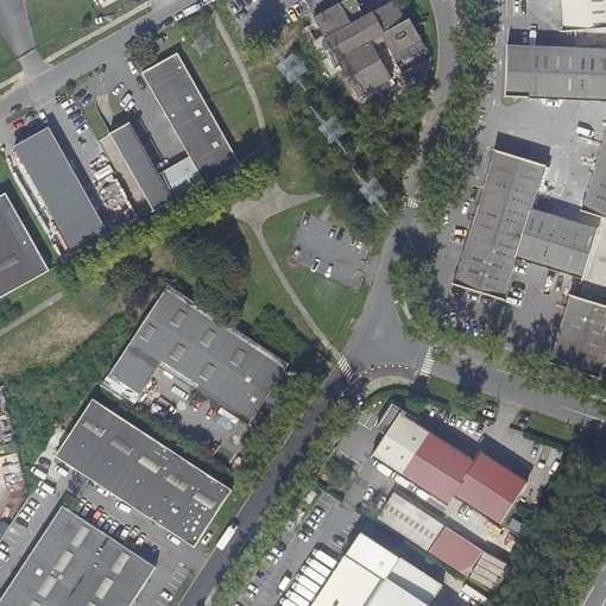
[(309,40),(329,76),(342,69),(360,101),(393,82),(377,51),(387,45),(391,54),(420,37),(409,17),(403,19),(392,0),(385,0),(364,12),(357,0),(341,0),(313,17),(322,33),(309,40)]
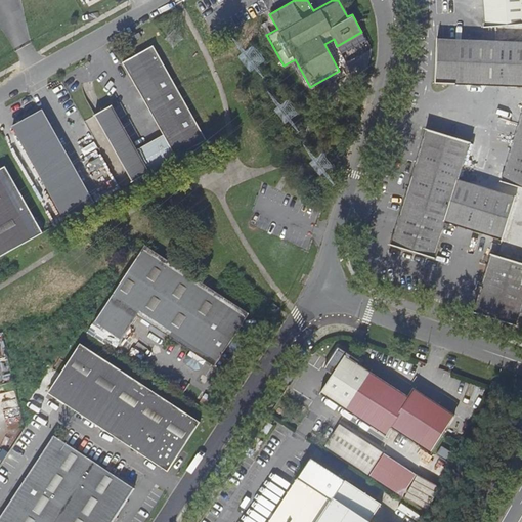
[(521,23),(521,0),(481,0),(484,26),(521,23)]
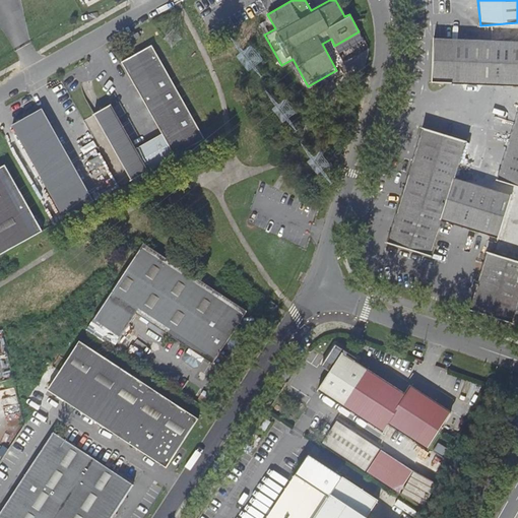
[(517,83),(517,41),(432,38),(430,80),(517,83)]
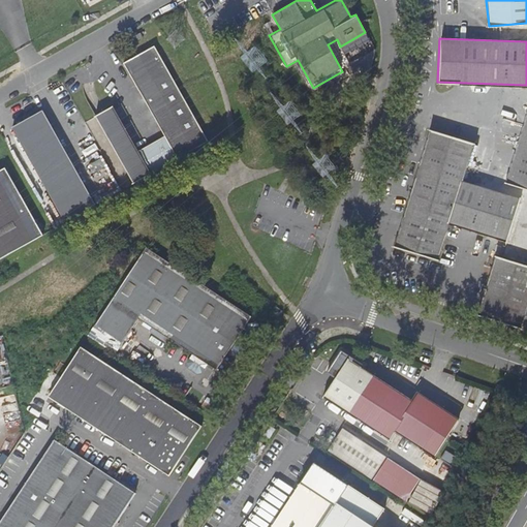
[(136,150),(149,173),(208,140),(154,44),(123,62),(164,134),(136,150)]
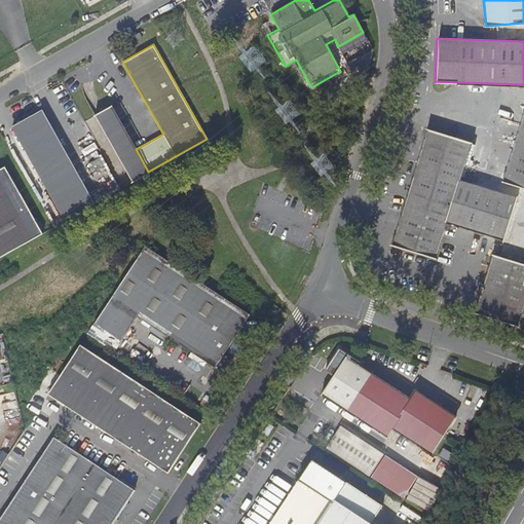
[(132,181),(148,172),(136,149),(110,104),(95,113),(132,181)]
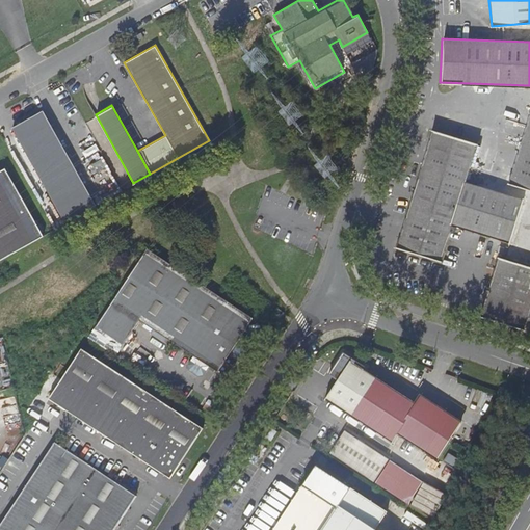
[(64,221),(95,205),(42,109),(11,127),(64,221)]
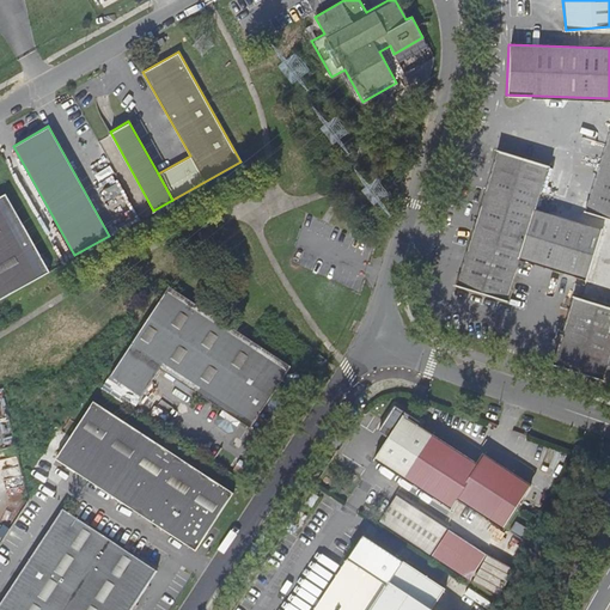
[(609,130),(586,209),(609,217),(609,130)]
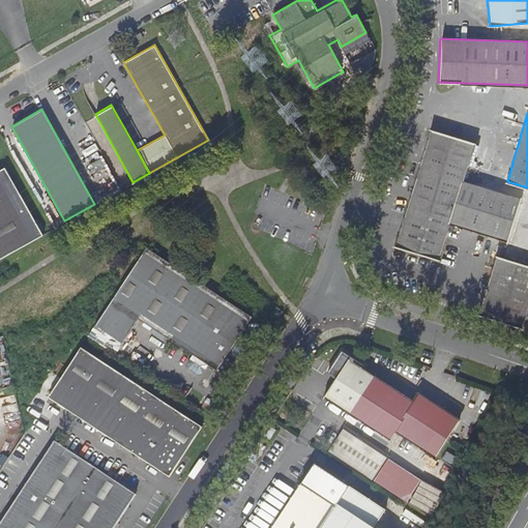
[(422,155),(464,168),(472,142),(431,129),(422,155)]
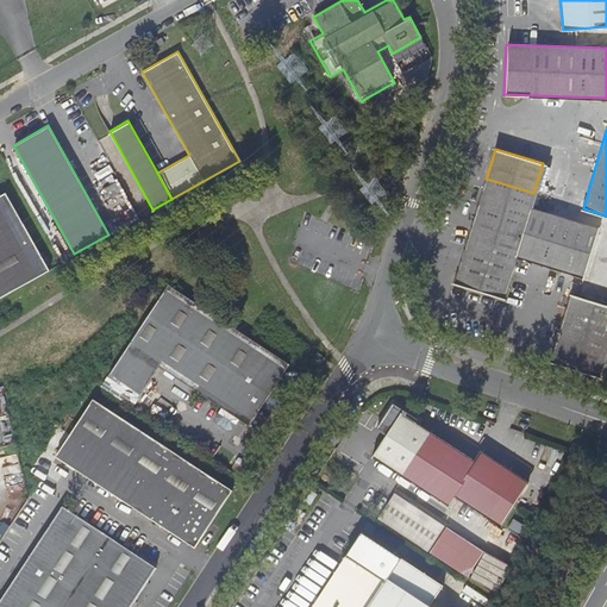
[(450,176),(445,191),(454,193),(458,179),(450,176)]
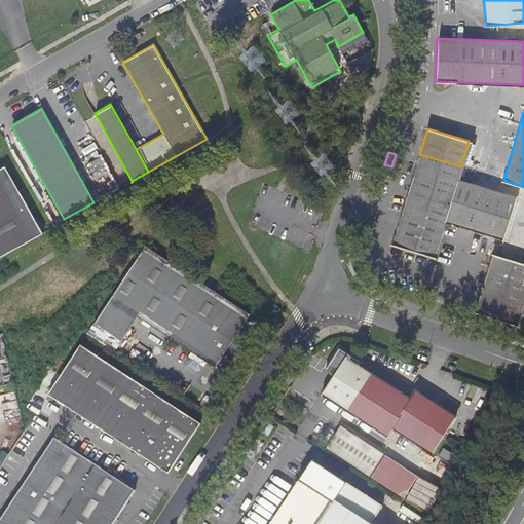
[(460,166),(419,154),(391,246),(432,258),(444,221),(501,238),(515,197),(456,179),(460,166)]
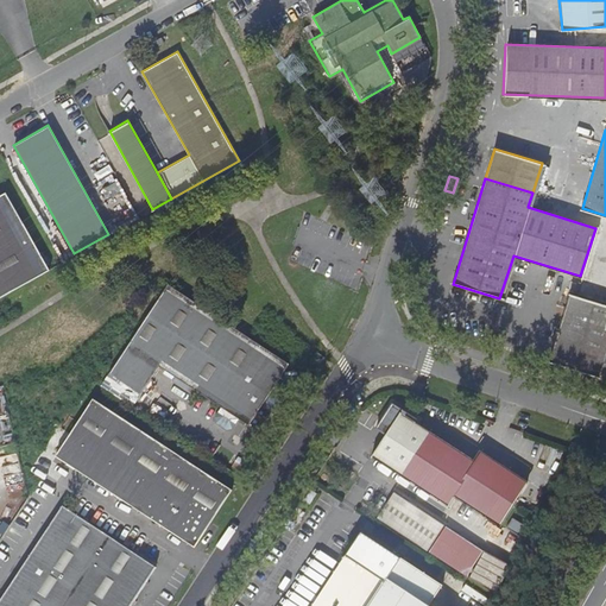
[(0,295),(18,284),(49,267),(5,190),(0,193),(0,295)]
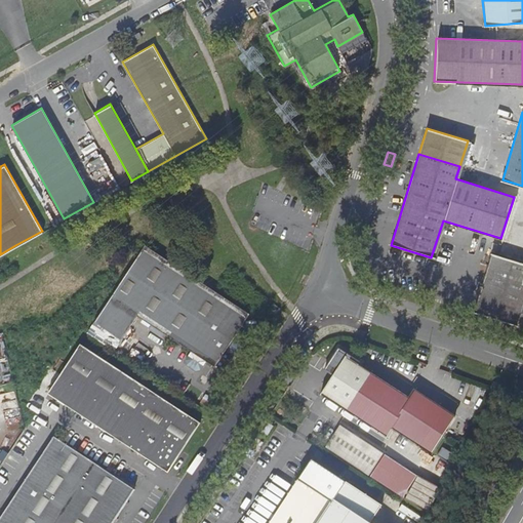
[(213,363),(247,314),(248,311),(145,242),(122,277),(94,319),(121,337),(136,313),(213,363)]
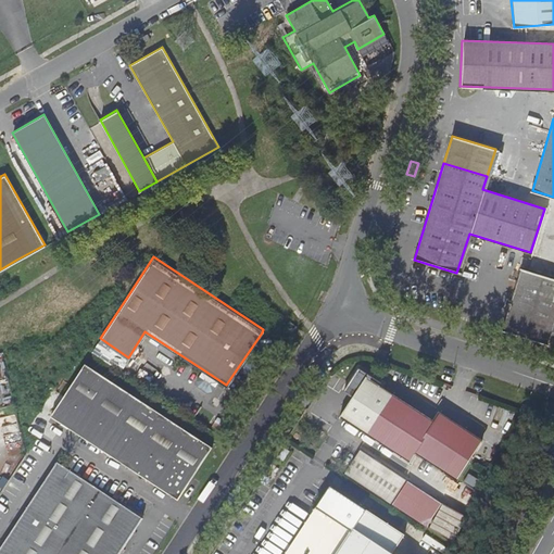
[(502,330),(545,343),(553,313),(553,278),(520,268),(502,330)]
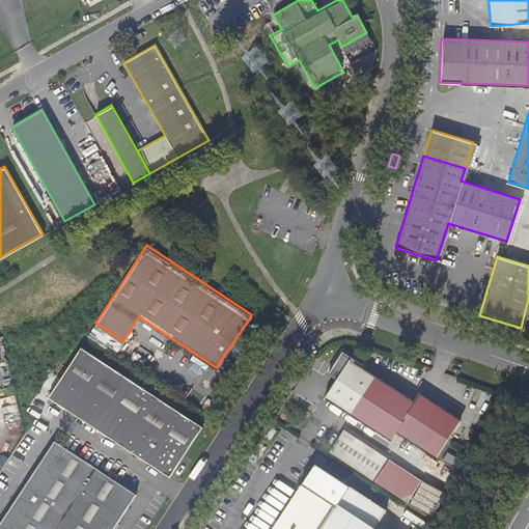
[(282,308),(276,304),(272,311),(277,315),(282,308)]
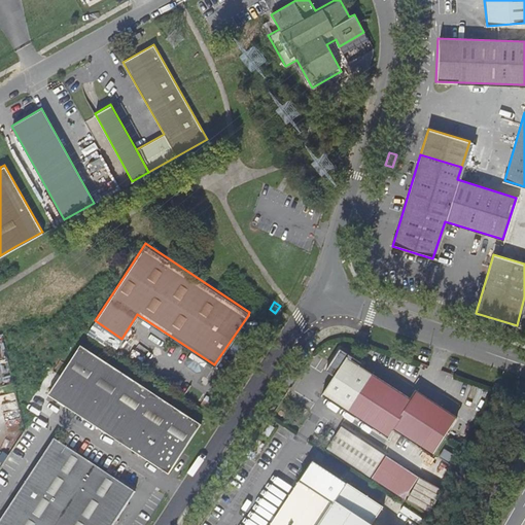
[(79,344),(47,393),(168,473),(200,423),(79,344)]
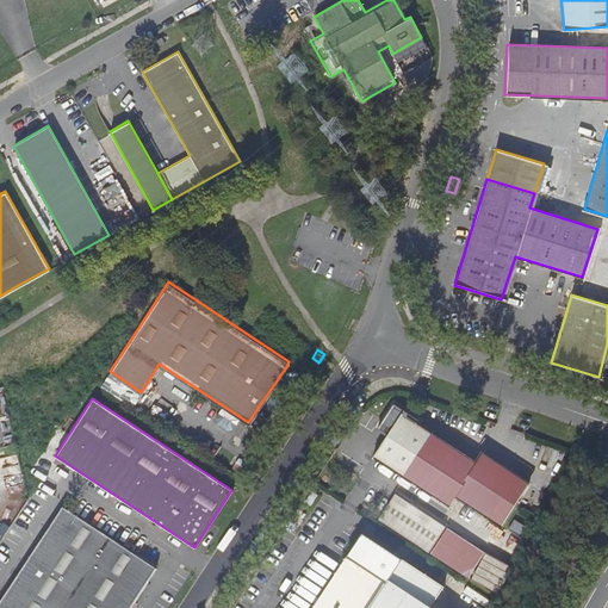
[(392,402),(376,427),(386,434),(373,454),(450,504),(456,495),(501,525),(527,484),(483,454),(477,463),(415,422),(417,419),(392,402)]
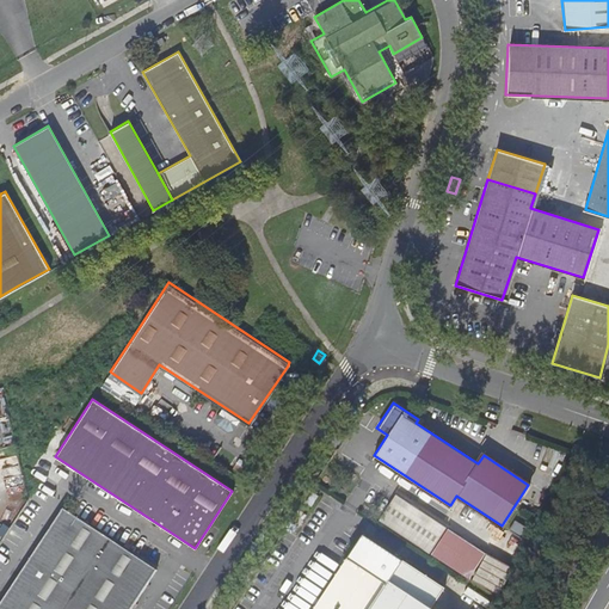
[(317,494),(312,490),(303,502),(309,505),(317,494)]
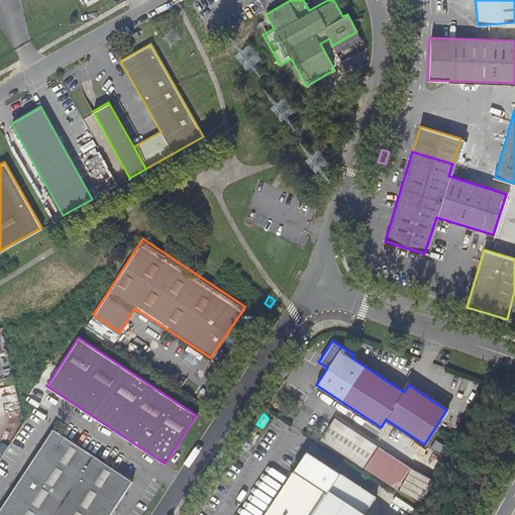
[(52,427),(0,506),(0,514),(108,514),(132,481),(52,427)]
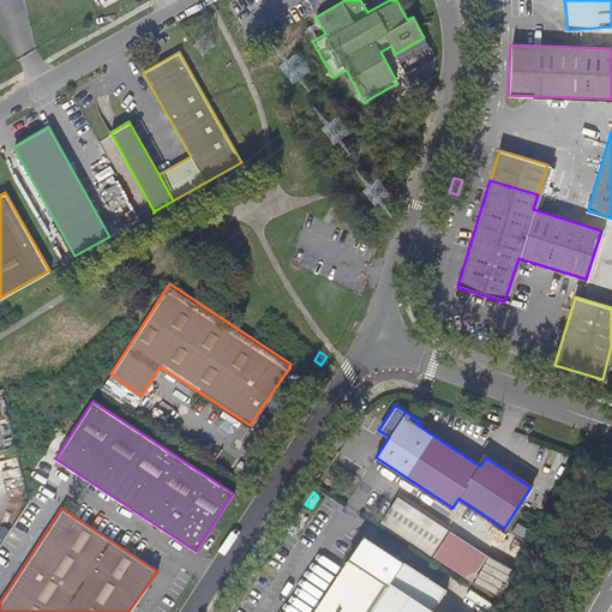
[(525,541),(532,532),(517,522),(511,532),(525,541)]
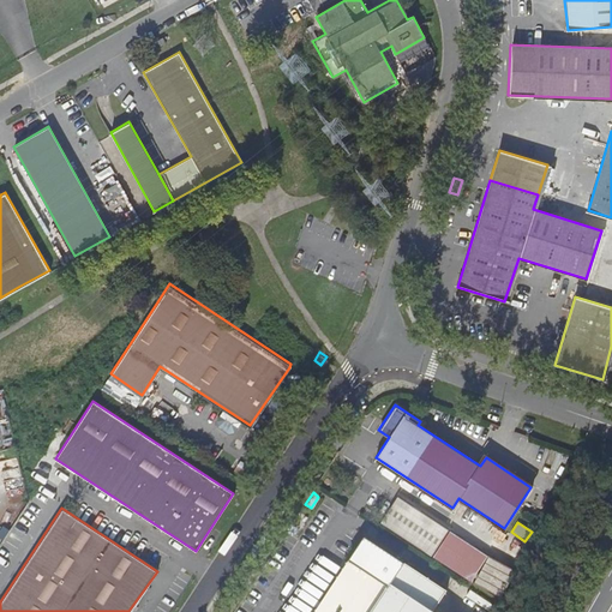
[(430,541),(436,533),(426,527),(420,535),(430,541)]
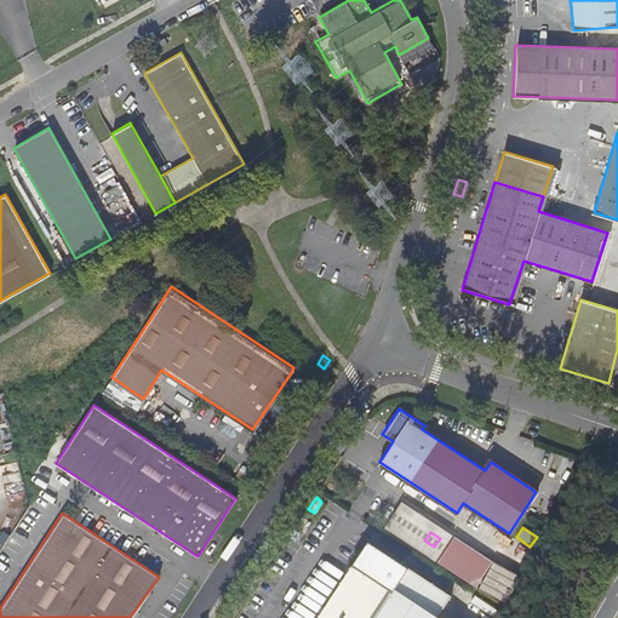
[(474,584),(492,558),(452,532),(435,560),(474,584)]
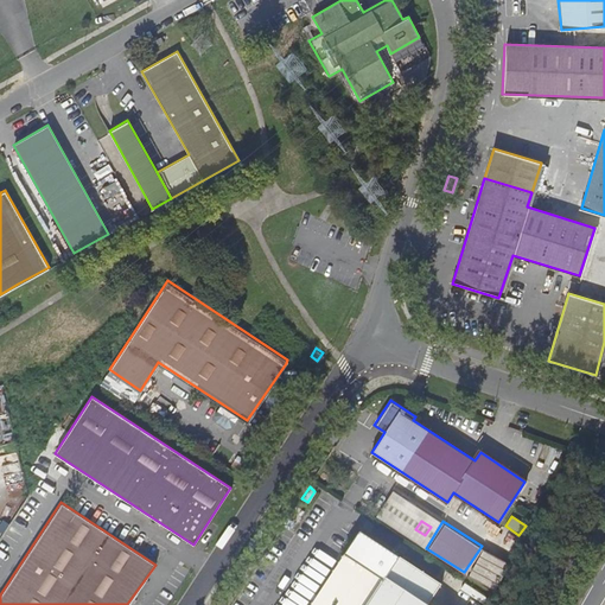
[(310,604),(430,604),(425,602),(439,581),(361,529),(310,604)]
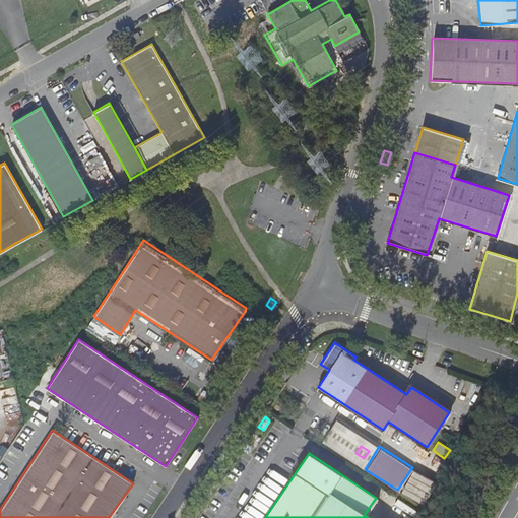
[(424,504),(436,480),(412,468),(400,492),(424,504)]
